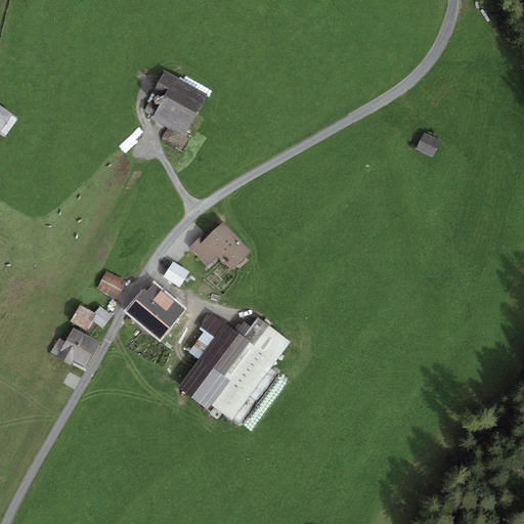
[(204,98),(161,75),(154,88),(163,93),(147,121),(180,139),(204,98)]
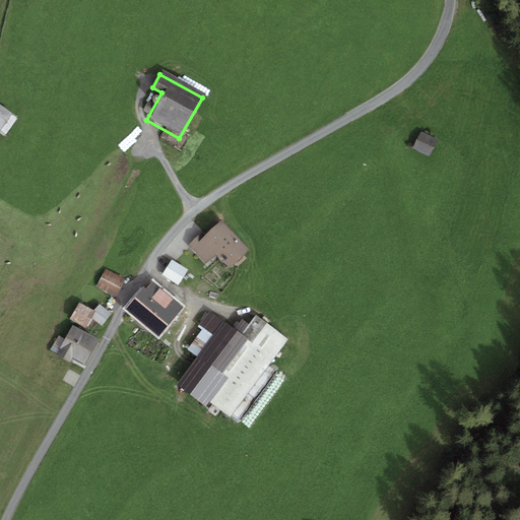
[(0,109),(0,127),(8,116),(0,109)]
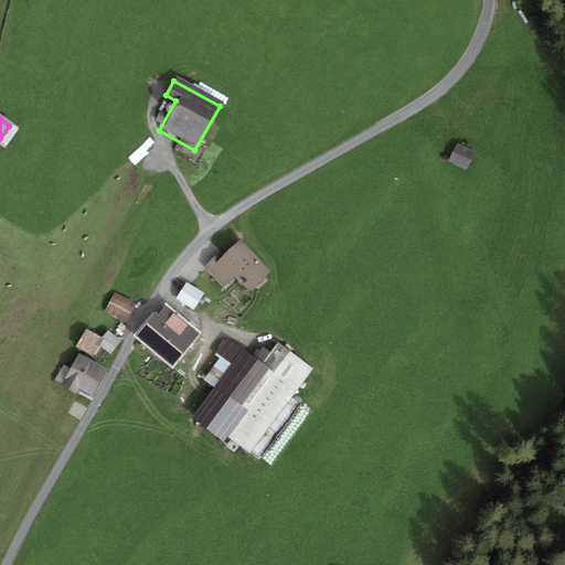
[(475,155),(455,146),(446,162),(466,172),(475,155)]
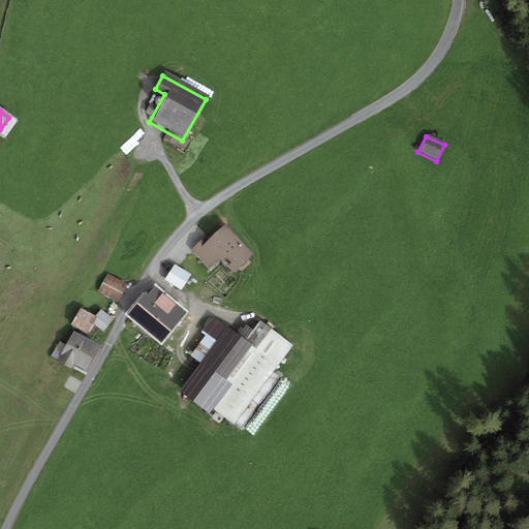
[(211,269),(221,259),(234,273),(253,253),(225,224),(207,242),(203,239),(191,249),(211,269)]
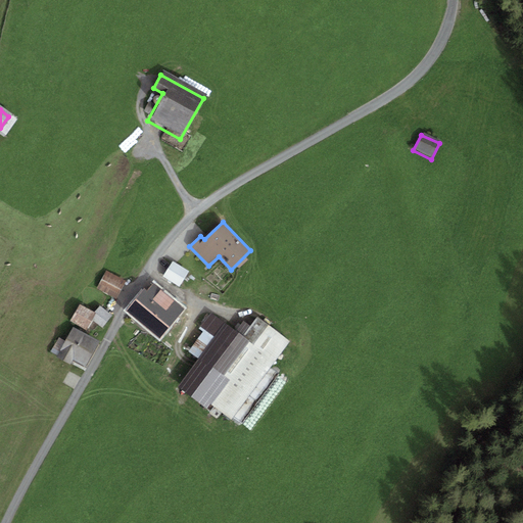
[(189,272),(173,262),(162,277),(180,287),(189,272)]
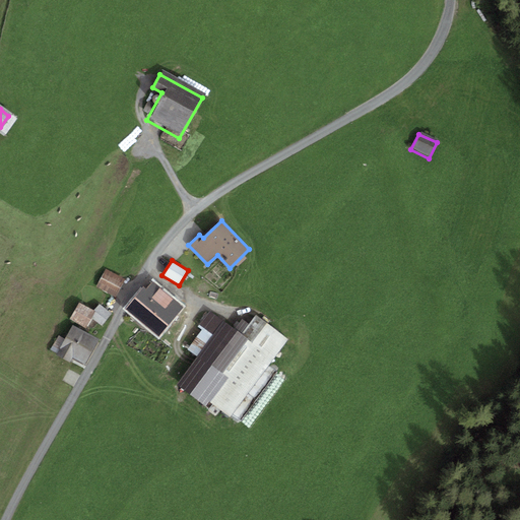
[(125,279),(106,269),(95,286),(116,298),(125,279)]
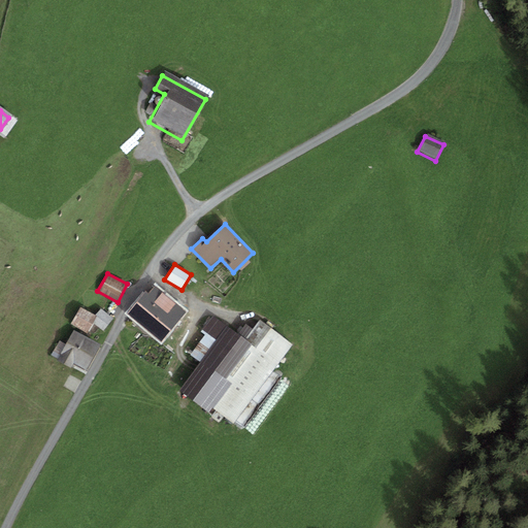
[(145,292),(127,315),(162,342),(188,312),(155,286),(149,294),(145,292)]
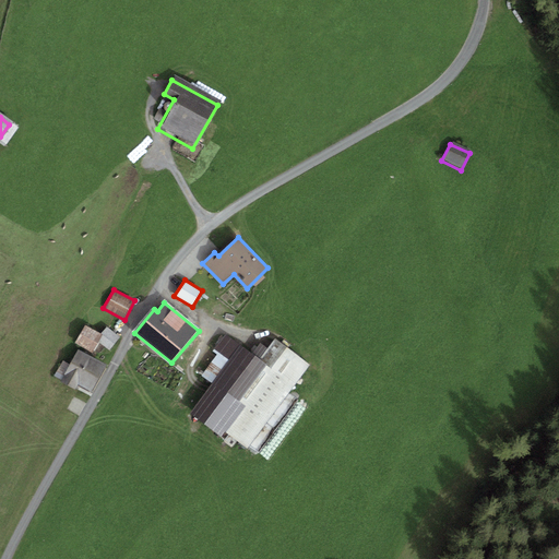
[(102,334),(85,325),(75,344),(93,354),(99,342),(103,335),(102,334)]
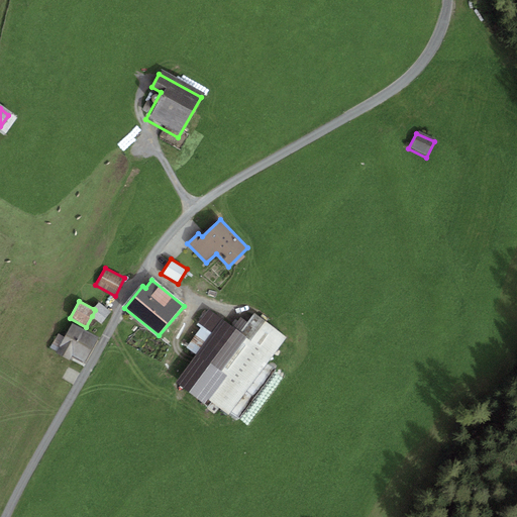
[(99,303),(94,309),(95,310),(92,316),(101,324),(112,313),(99,303)]
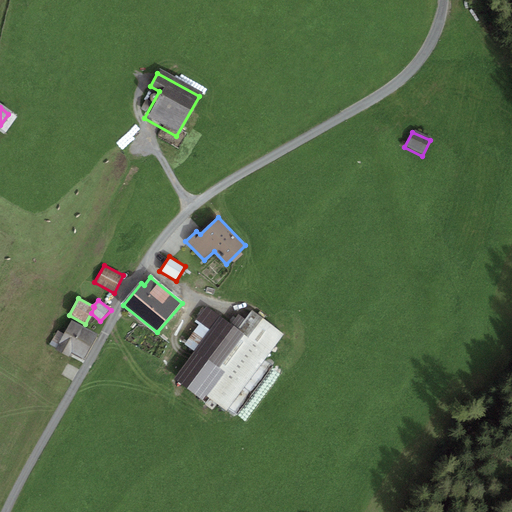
[(210,332),(221,317),(207,305),(195,320),(200,324),(210,332)]
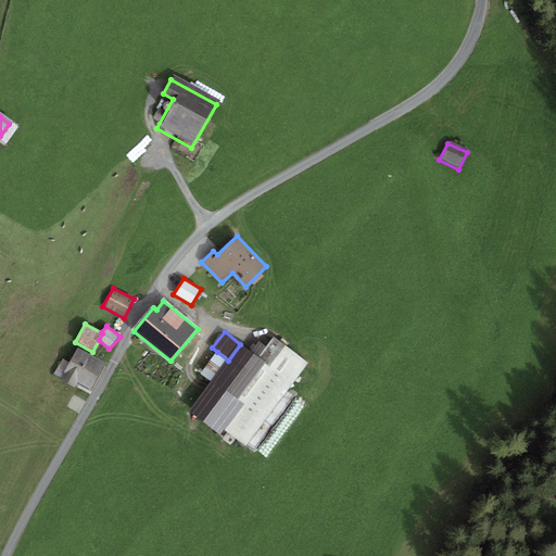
[(258,357),(293,383),(308,364),(274,338),(258,357)]
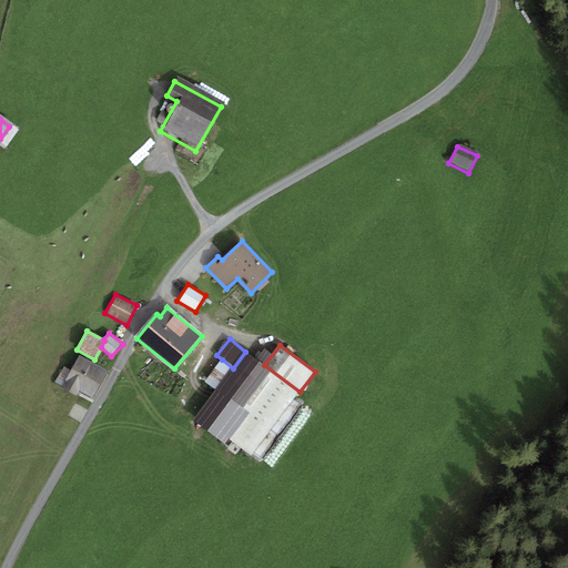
[(215,391),(193,421),(224,444),(229,438),(252,455),(300,392),(264,365),(245,352),(233,368),(215,391)]
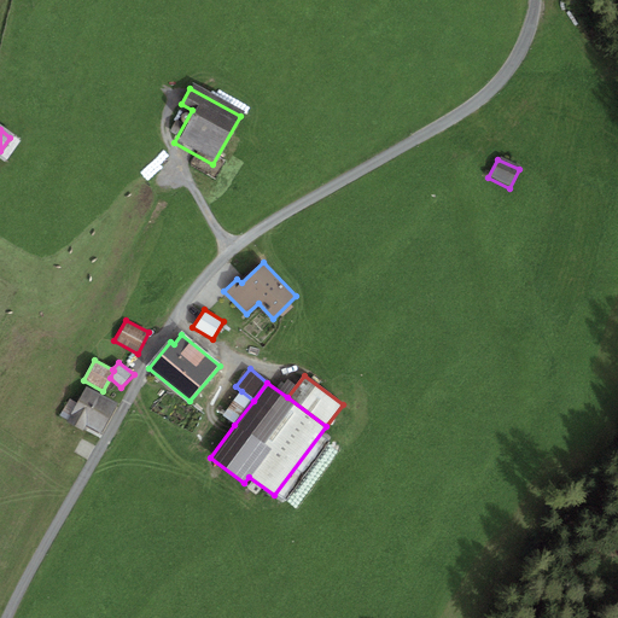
[(118,403),(87,386),(77,403),(69,421),(68,423),(83,431),(86,425),(103,433),(118,403)]
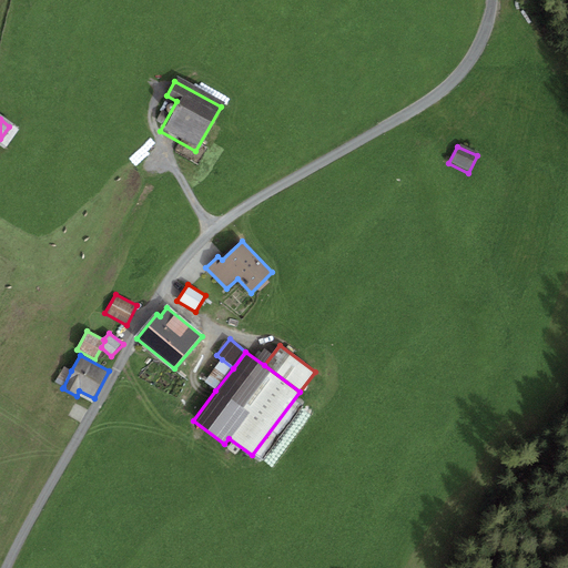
[(215,391),(233,368),(222,359),(204,383),(215,391)]
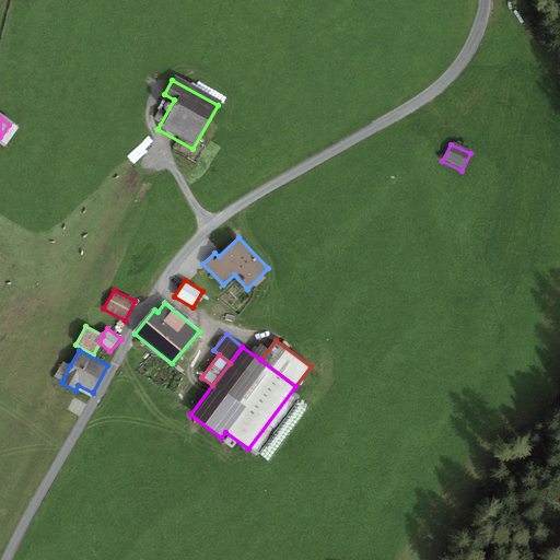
[(55,377),(62,382),(70,365),(62,362),(55,377)]
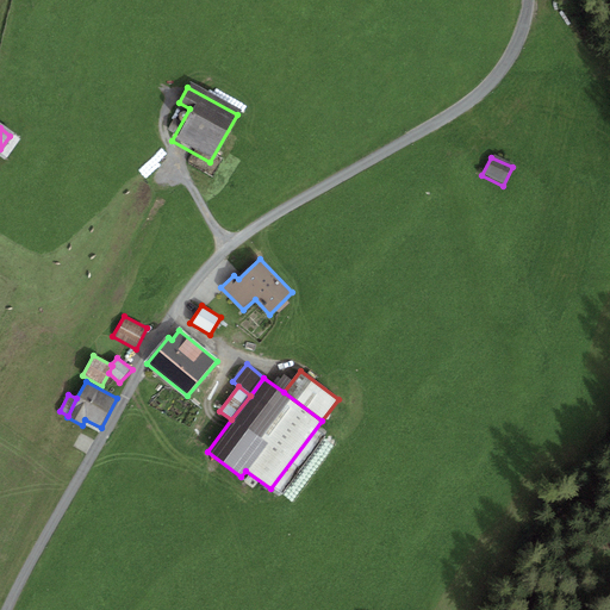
All buildings are outlined.
